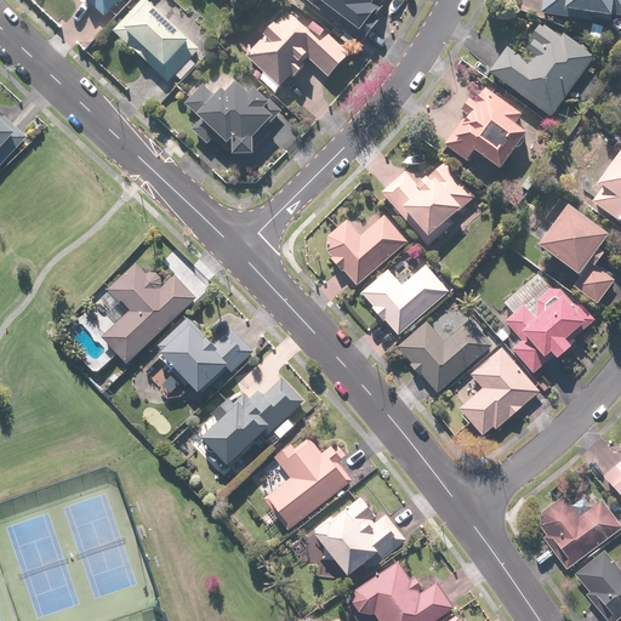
[(83,0),(103,17),(118,0),(83,0)]
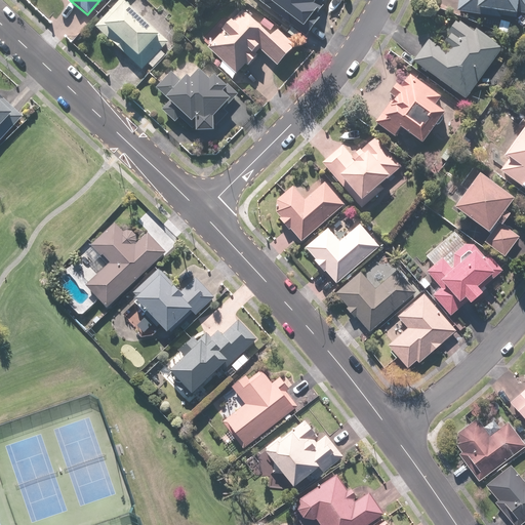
[(140,73),(147,66),(152,70),(164,56),(160,51),(167,44),(129,6),(130,5),(125,0),(120,0),(121,1),(94,28),(140,73)]
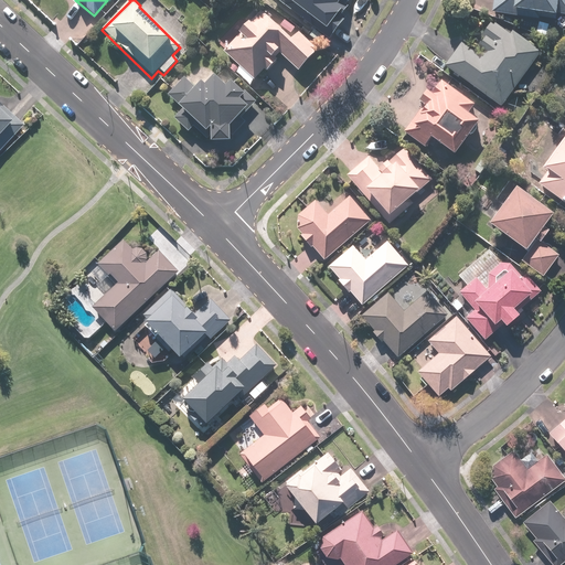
[(275,0),(328,40),(358,0),(275,0)]
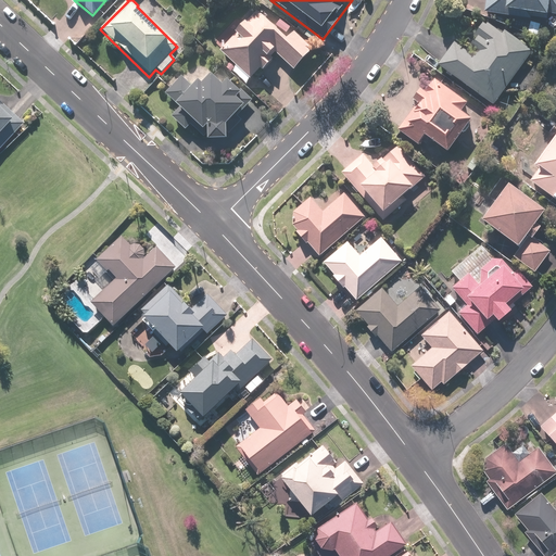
[(542,22),(543,14),(555,15),(555,0),(485,0),(483,15),(542,22)]
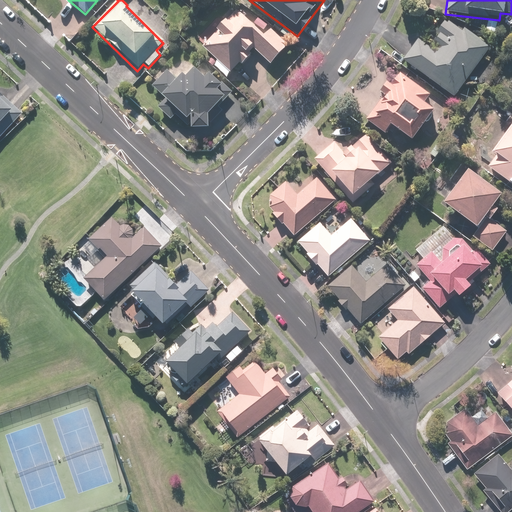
[(258,19),(250,27),(236,12),(202,47),(229,74),(238,65),(240,66),(250,55),(248,54),(252,50),(268,65),(286,47),(270,31),(263,39),(258,34),(265,26),(258,19)]
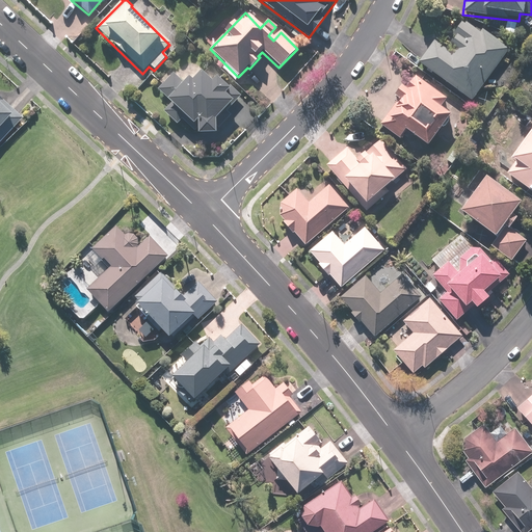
[(515,24),(494,21),(491,34),(514,36),(515,24)]
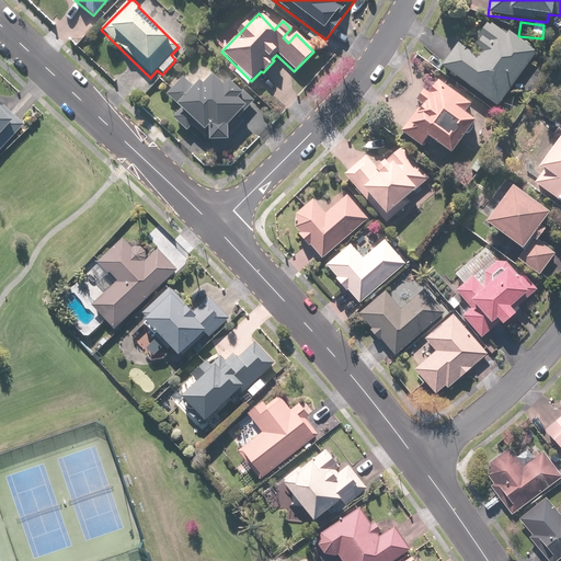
[(491,25),(481,25),(473,37),(478,39),(472,47),(478,52),(473,57),(455,44),(439,66),(495,106),(535,53),(507,33),(505,35),(491,25)]
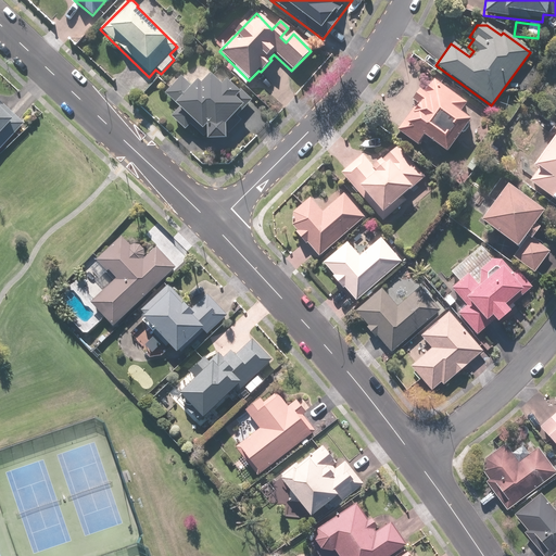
[(223,141),(224,126),(241,109),(232,100),(238,95),(226,81),(220,88),(209,76),(199,86),(196,83),(190,88),(179,78),(163,95),(179,110),(172,117),(185,129),(189,125),(202,138),(205,136),(207,138),(207,141),(223,141)]
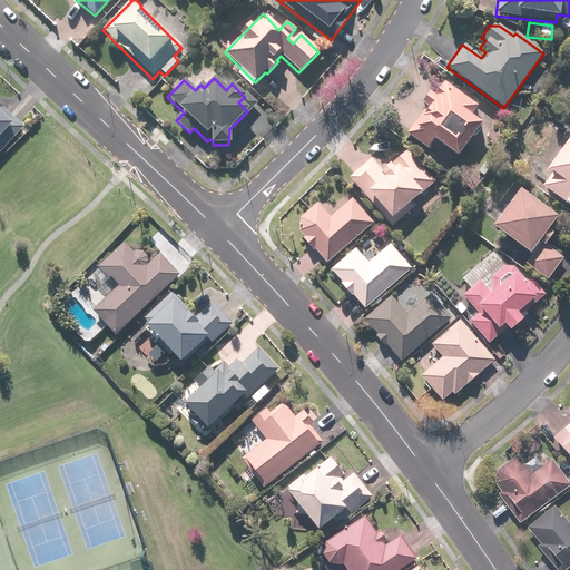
[(470,115),(477,108),(446,84),(435,97),(430,91),(424,98),(430,104),(405,133),(425,149),(432,141),(454,159),(483,126),(470,115)]
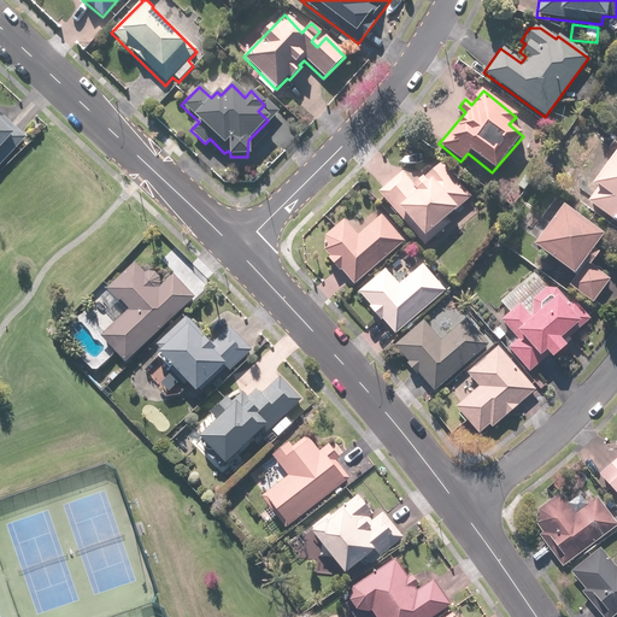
[(0,164),(24,139),(0,116),(0,164)]
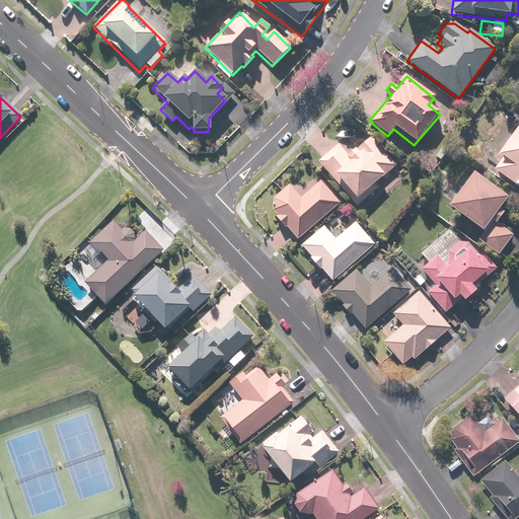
[(518,124),(497,154),(502,158),(493,171),(513,187),(516,182),(518,184),(518,124)]
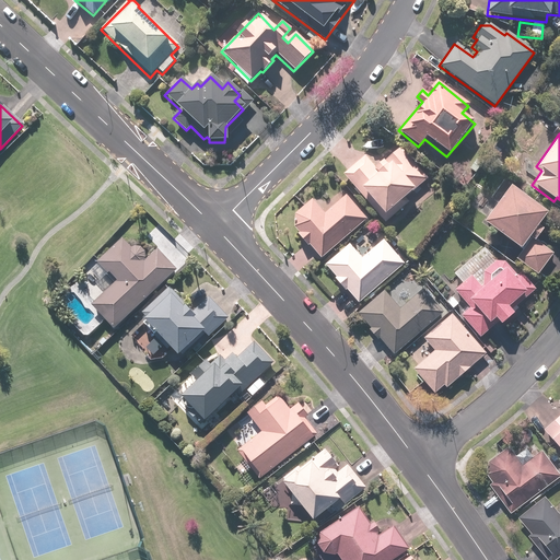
[(374,167),(364,156),(343,174),(384,223),(409,202),(405,198),(427,179),(399,147),(374,167)]
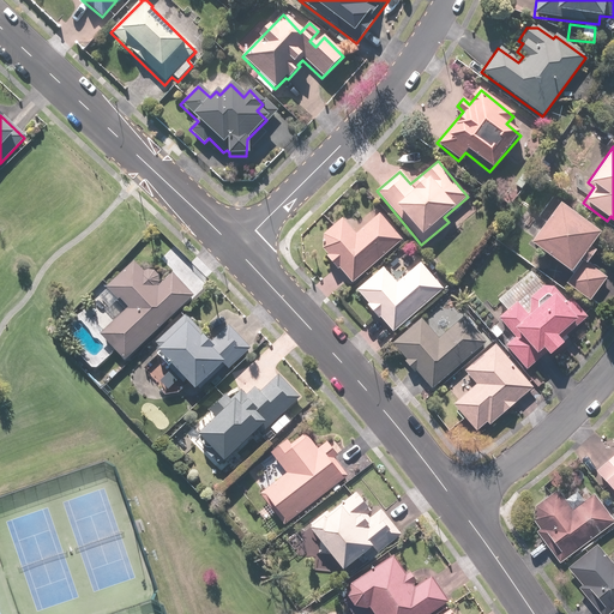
[(570,276),(565,283),(588,301),(605,278),(585,264),(595,251),(589,245),(597,235),(559,205),(529,244),(567,274),(570,276)]
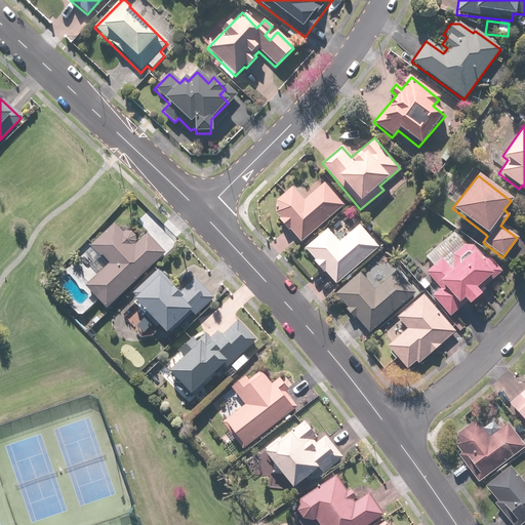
[(268,207),(283,227),(286,225),(299,241),(342,205),(324,183),(303,201),(291,188),(268,207)]
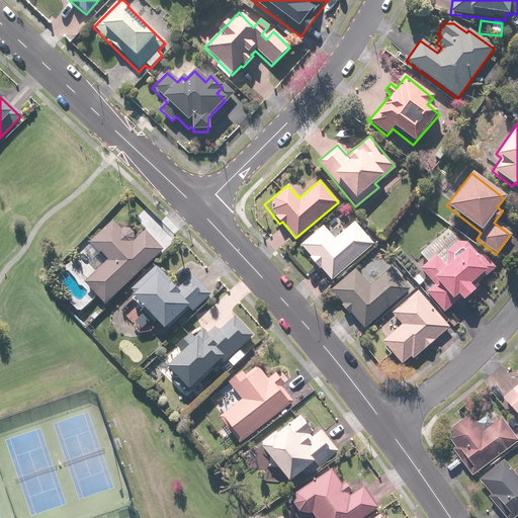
[(92,261),(100,253),(107,261),(84,284),(104,305),(162,249),(145,232),(134,242),(134,234),(130,230),(122,230),(112,221),(90,242),(91,244),(83,251),(92,261)]
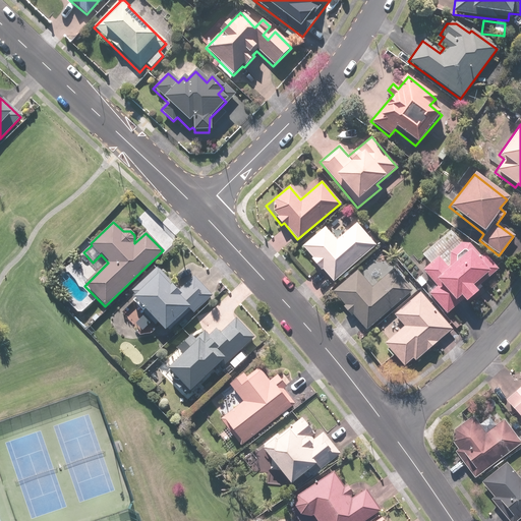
[(336,240),(325,227),(301,246),(332,282),(375,245),(356,223),(336,240)]
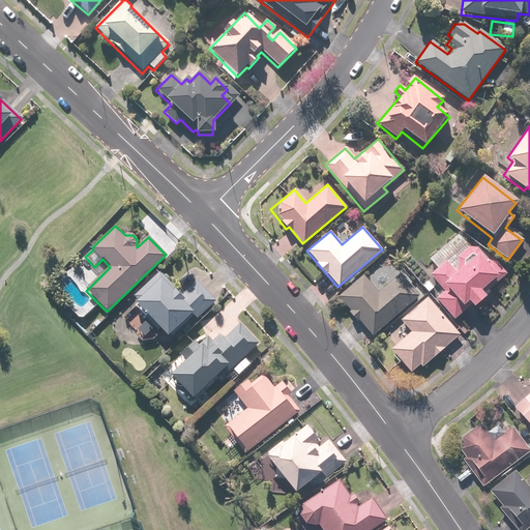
[(452,320),(469,305),(472,308),(491,291),(489,288),(506,272),(493,258),(489,261),(477,247),(469,247),(458,235),(430,260),(437,267),(429,275),(443,291),(434,300),(452,320)]
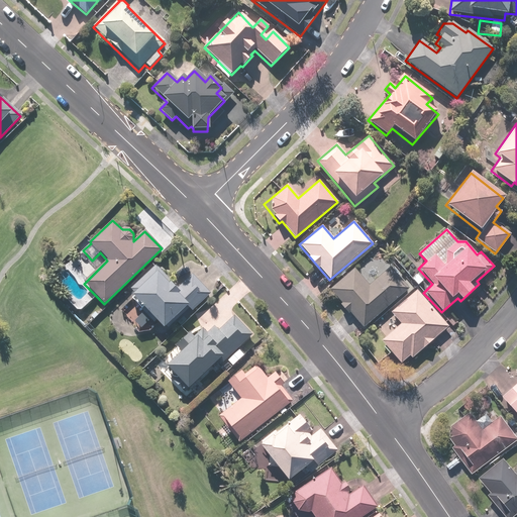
[(177,290),(167,279),(168,278),(157,266),(130,289),(134,293),(132,295),(163,328),(187,306),(191,310),(208,294),(192,276),(177,290)]
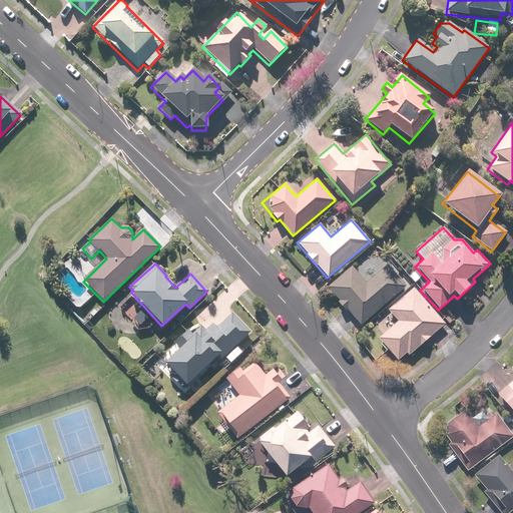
[(365,284),(351,267),(328,286),(360,324),(406,287),(388,265),(365,284)]
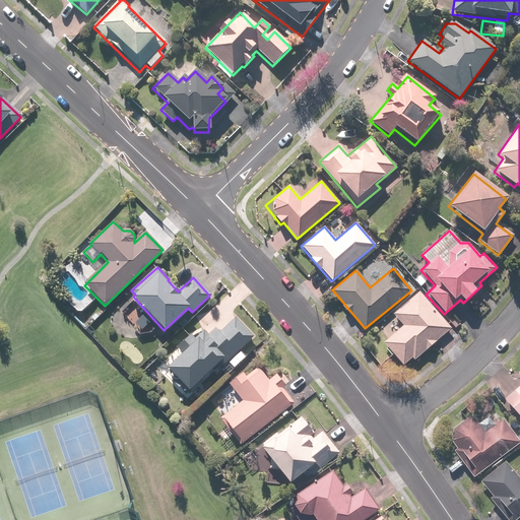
[(417,291),(393,315),(403,326),(384,343),(402,365),(410,358),(414,361),(450,328),(417,291)]
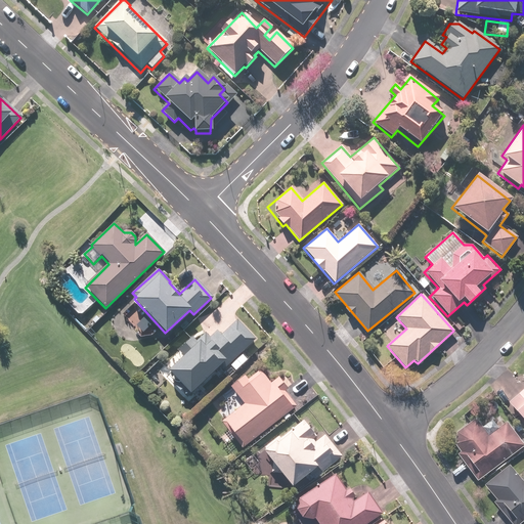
[(168,372),(189,394),(219,366),(222,370),(255,340),(236,320),(220,336),(217,332),(210,338),(205,333),(195,342),(198,344),(168,372)]
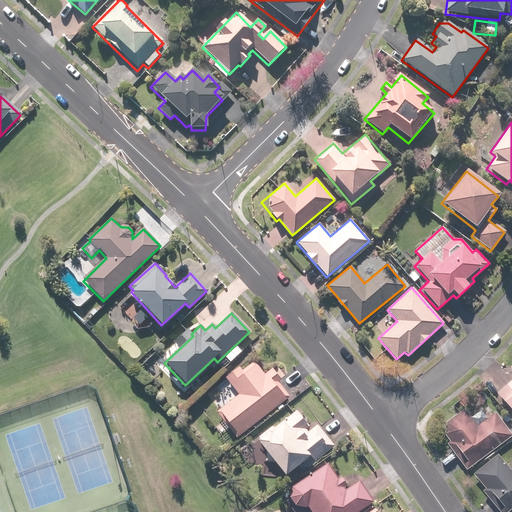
[(241,371),(238,367),(225,377),(239,396),(216,413),(235,438),(290,398),(279,383),(281,381),(272,369),(264,375),(254,361),(241,371)]
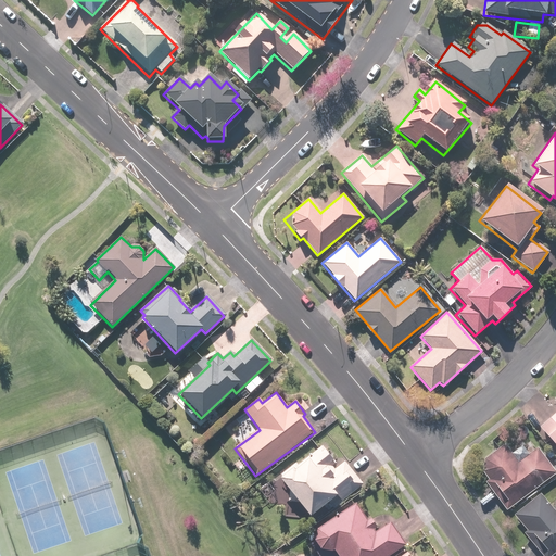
[(555,412),(539,428),(555,447),(555,412)]
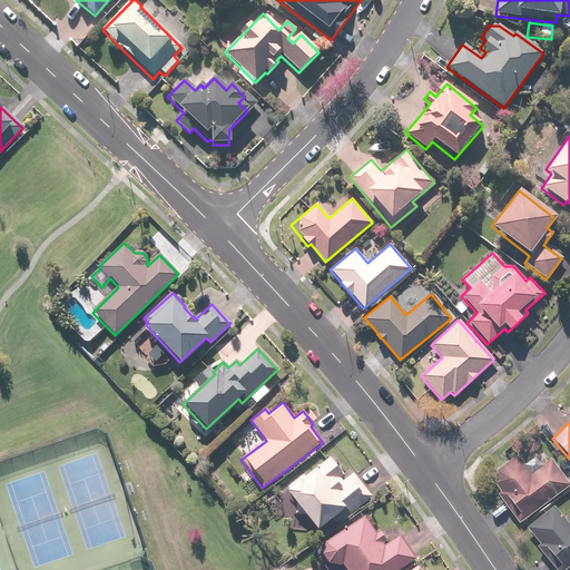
[(519,524),(569,482),(549,458),(531,472),(518,457),(490,480),(502,494),(498,498),(519,524)]
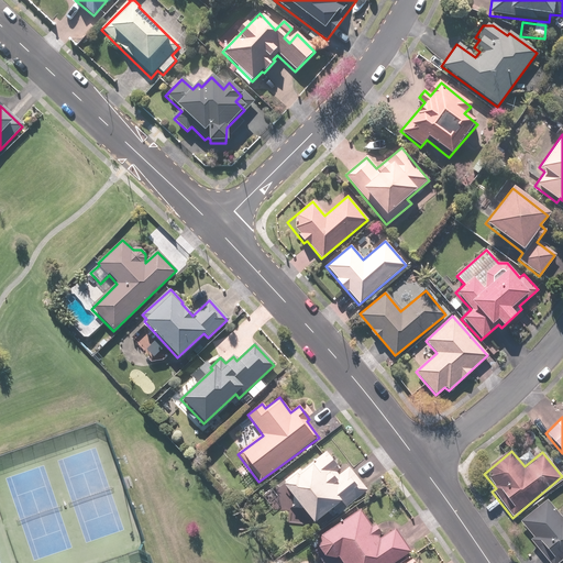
[(341,473),(323,453),(302,471),(299,467),(279,485),(313,523),(340,500),(345,507),(366,489),(348,467),(341,473)]
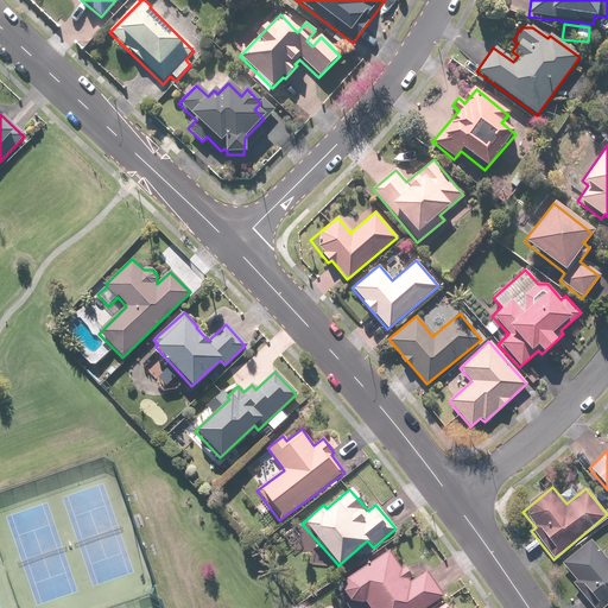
[(593,607),(605,607),(607,605),(607,561),(607,562),(589,540),(562,564),(577,581),(572,586),(593,607)]
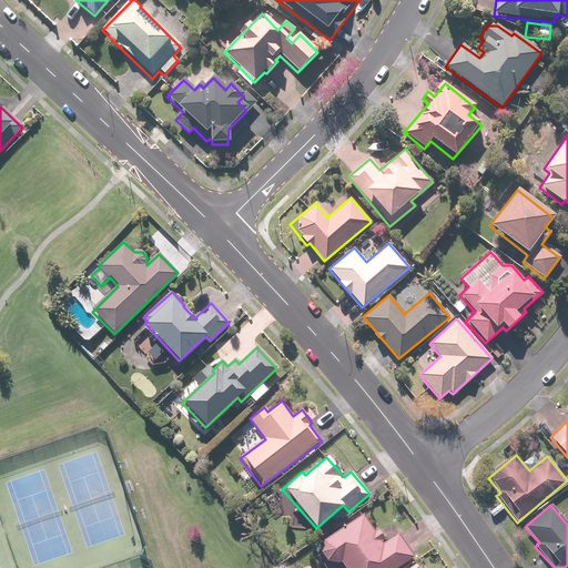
[(395,567),(414,555),(397,531),(386,540),(378,529),(376,531),(362,511),(321,541),(323,546),(321,556),(325,563),(322,566),(323,567),(395,567)]
